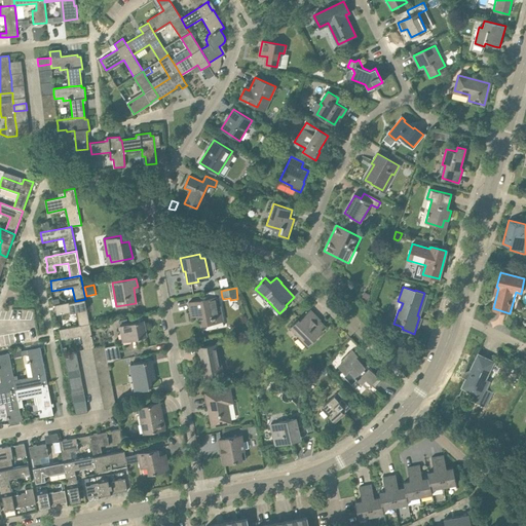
[(218,307),(216,298),(215,292),(203,294),(204,299),(189,302),(191,316),(199,315),(201,326),(224,322),(221,307),(218,307)]
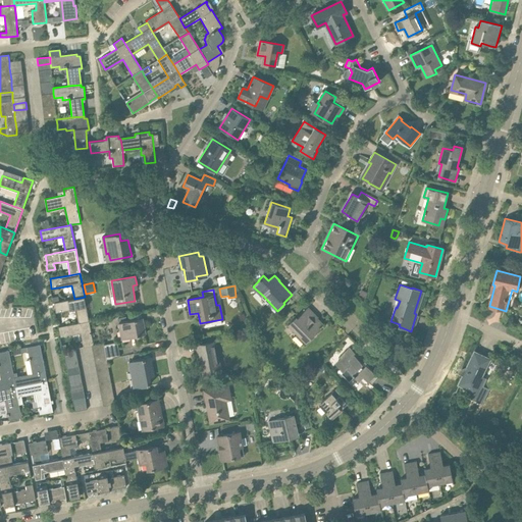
[(85,297),(74,299),(59,302),(54,303),(56,313),(76,309),(79,323),(89,321),(85,297)]
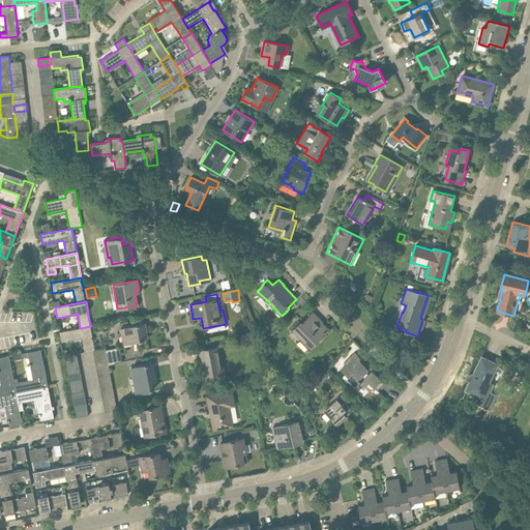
[(320,324),(317,320),(318,319),(312,314),(300,325),(298,324),(293,329),(311,347),(324,333),(323,332),(326,328),(321,323),(320,324)]
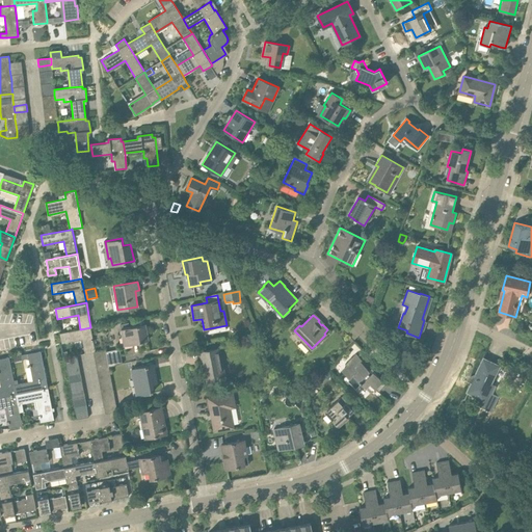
[(124,345),(149,340),(145,323),(121,328),(124,345)]
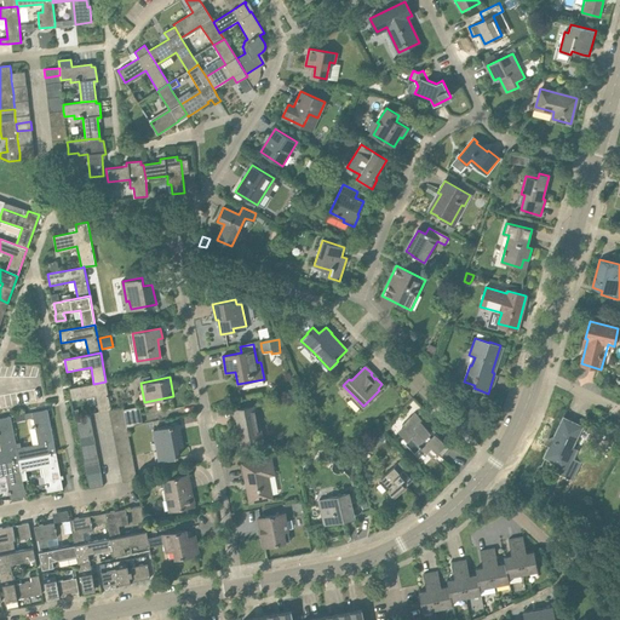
[(99,412),(109,411),(112,409),(105,382),(93,384),(70,388),(73,400),(96,395),(99,412)]
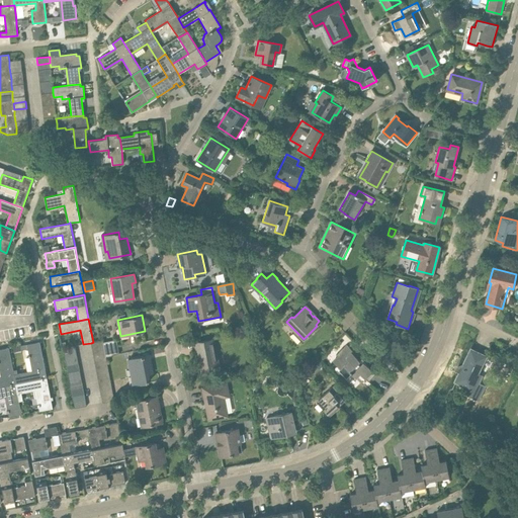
[(391,335),(387,339),(393,344),(396,340),(391,335)]
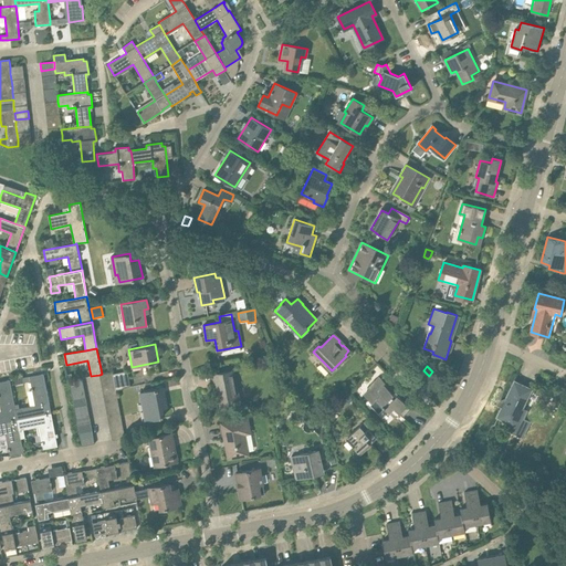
[(127,370),(113,374),(114,378),(115,386),(116,390),(130,387),(127,370)]
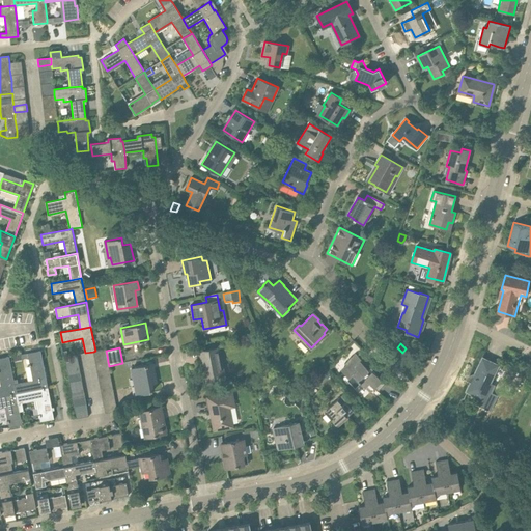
[(225,379),(219,347),(201,351),(203,365),(202,366),(203,372),(205,372),(206,381),(214,380),(214,381),(225,379)]
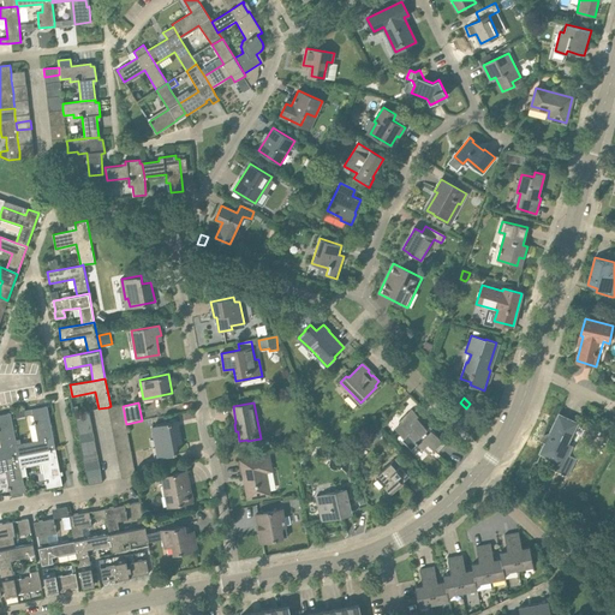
[(111,406),(108,407),(109,415),(124,411),(123,406),(121,405),(111,406)]
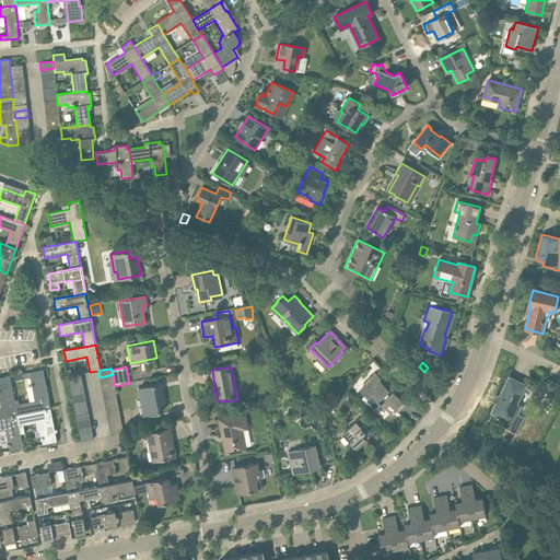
[(15,405),(18,416),(50,409),(43,370),(23,373),(23,378),(30,377),(33,394),(36,393),(38,400),(20,404),(15,405)]
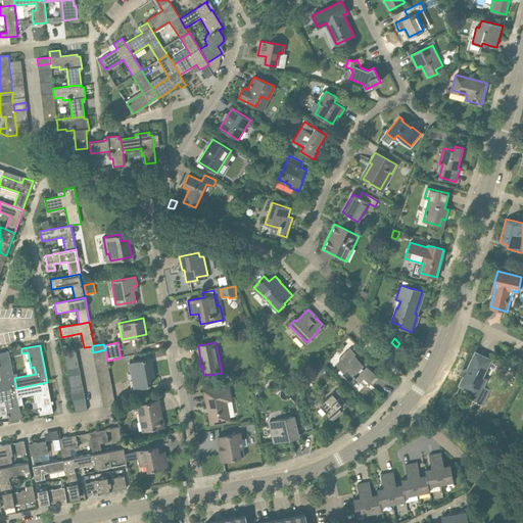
[(358,359),(355,355),(357,354),(350,348),(343,355),(344,357),(336,366),(343,373),(341,374),(349,382),(354,377),(360,381),(364,377),(372,385),(379,378),(369,368),(370,367),(361,358),(360,358),(359,358),(358,359)]
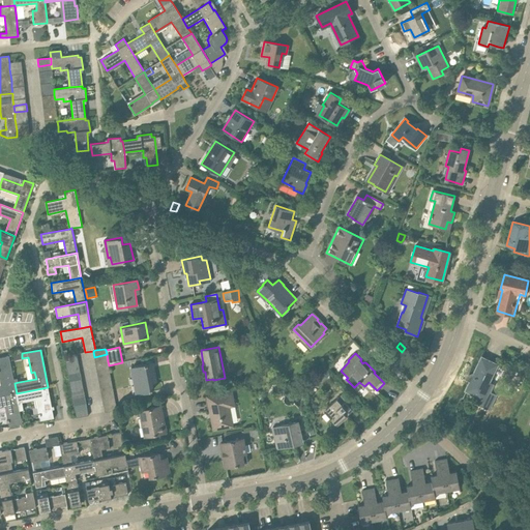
[(65,362),(78,360),(77,354),(68,355),(64,356),(65,362)]
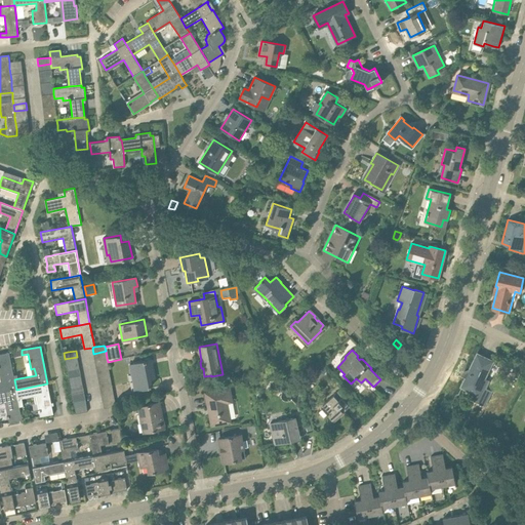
[(106,351),(93,354),(94,360),(107,358),(106,351)]
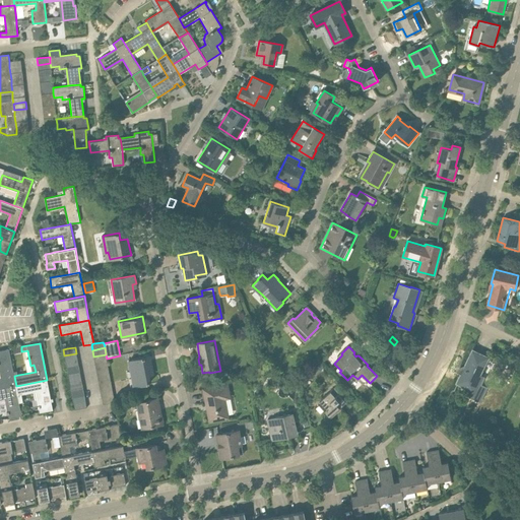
[(4,378),(0,378),(0,388),(16,386),(14,376),(12,369),(9,349),(0,350),(0,371),(3,371),(4,378)]
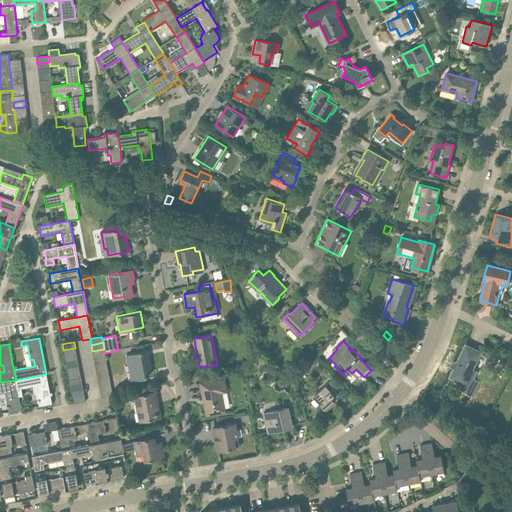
[(469,395),(475,382),(470,374),(481,352),(465,344),(457,359),(458,362),(455,363),(454,366),(454,369),(450,378),(458,382),(461,392),(469,395)]
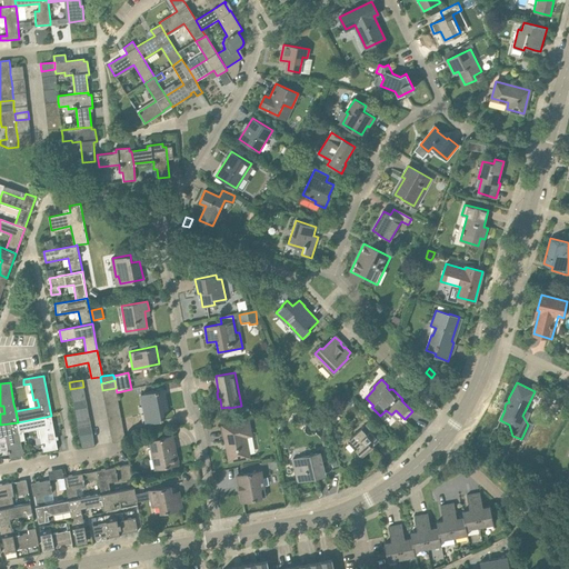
[(83,387),(70,389),(72,396),(85,393),(83,387)]
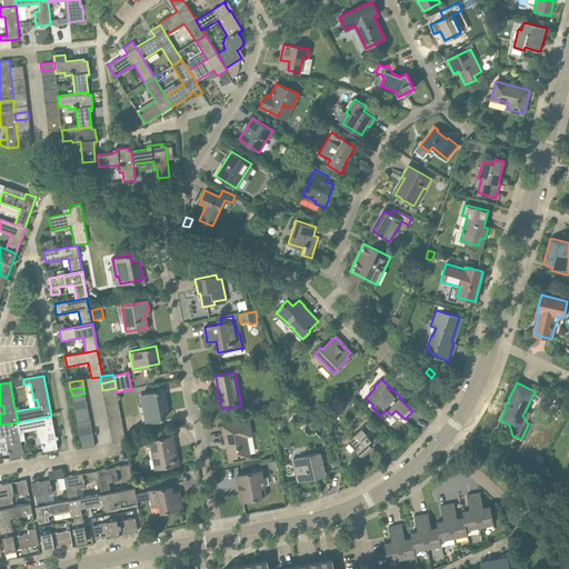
[(116,388),(102,390),(103,397),(117,395),(117,392),(116,388)]
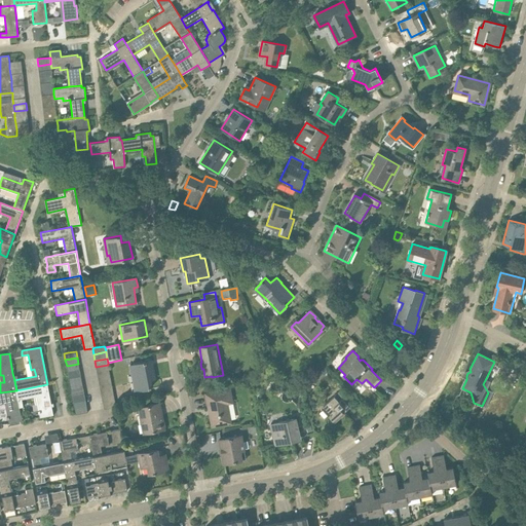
[(148,366),(147,361),(127,364),(132,389),(135,388),(135,390),(151,387),(150,379),(155,378),(152,365),(148,366)]
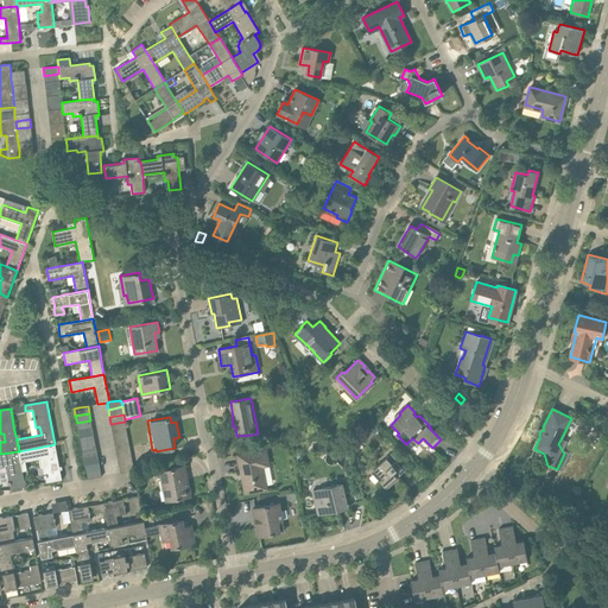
[(90,420),(77,423),(78,430),(93,428),(90,420)]
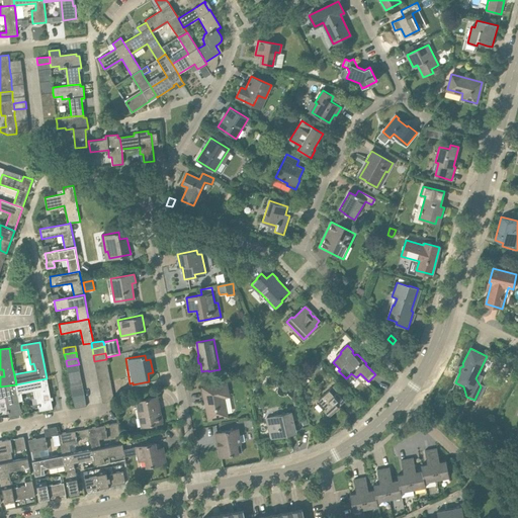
[(106,359),(94,361),(95,367),(107,365),(106,359)]
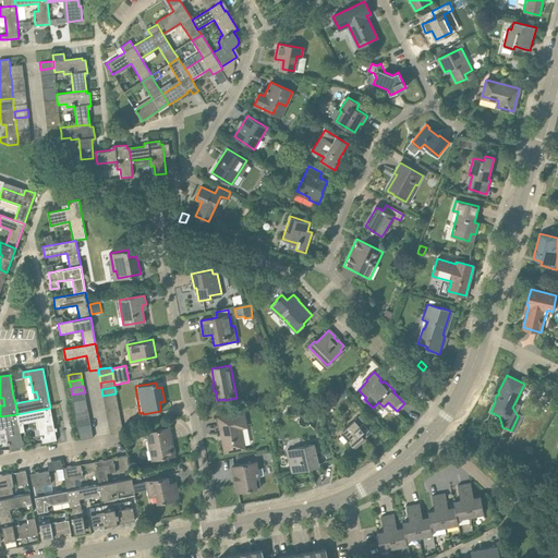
[(85,392),(72,395),(73,401),(86,399),(85,392)]
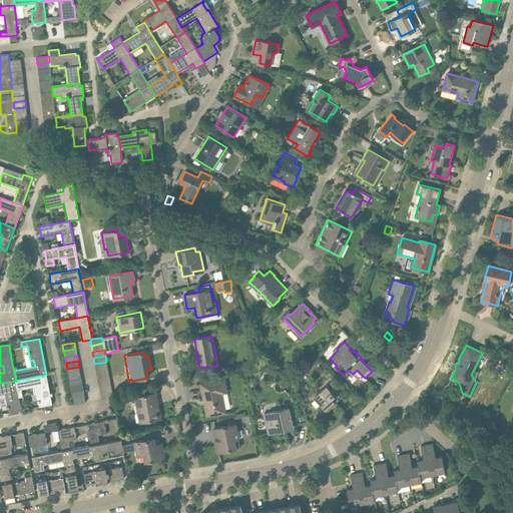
[(106,362),(94,364),(95,370),(107,367),(106,362)]
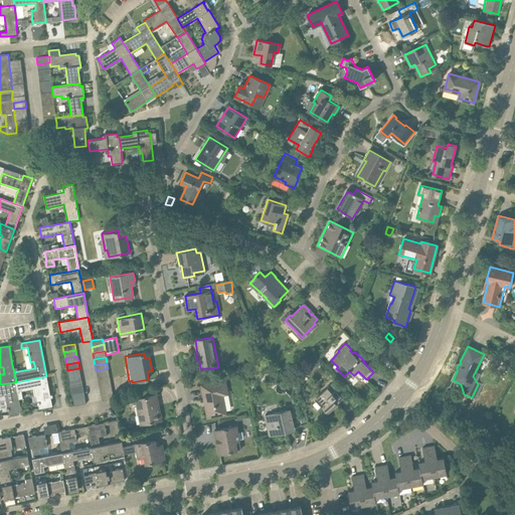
[(79,368),(67,370),(68,376),(80,374),(79,368)]
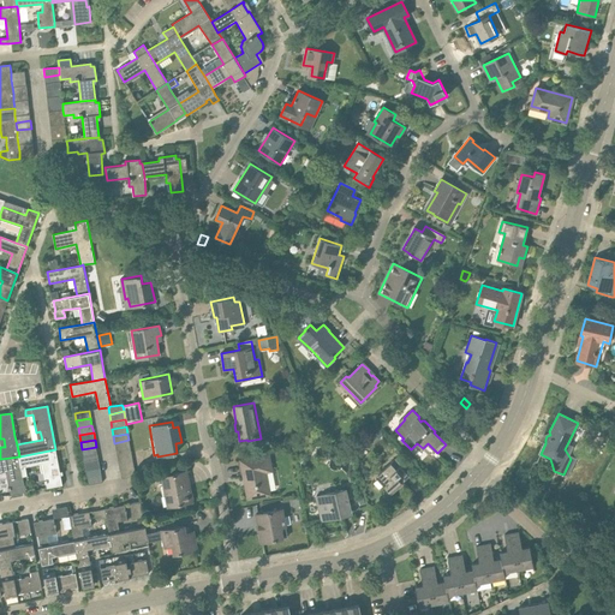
[(129,440),(114,443),(117,451),(130,447),(129,440)]
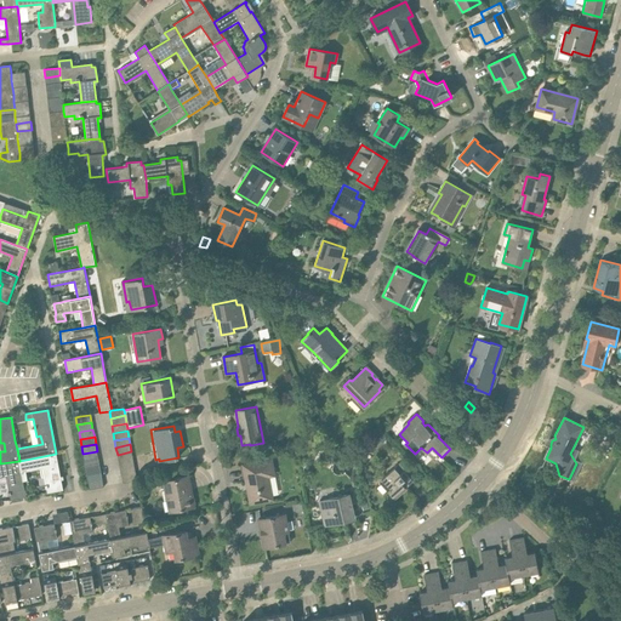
[(97,451),(83,454),(84,461),(98,459),(97,451)]
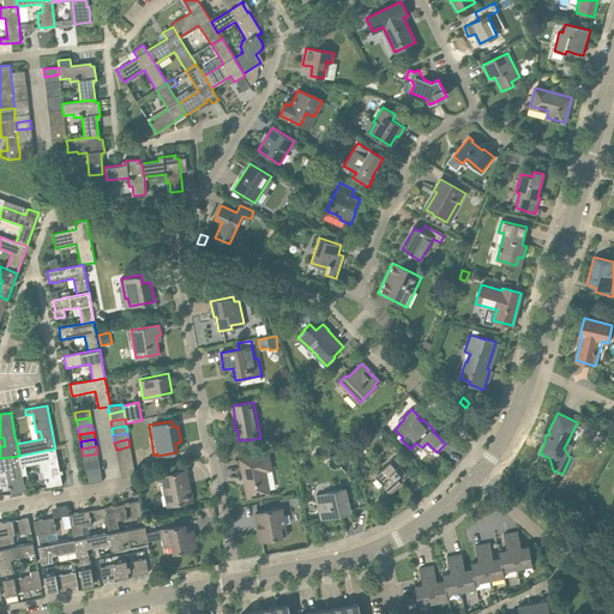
[(130,446),(116,450),(118,457),(132,455),(130,446)]
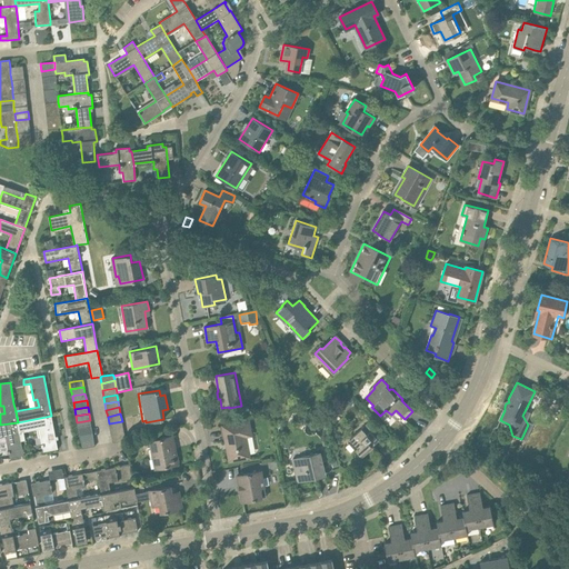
[(51,416),(18,422),(21,440),(26,440),(23,431),(37,429),(38,438),(41,437),(43,451),(58,449),(51,416)]
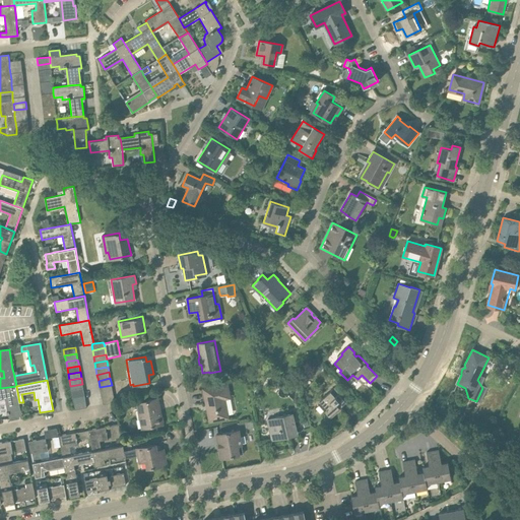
[(82,384),(70,386),(71,392),(83,390),(82,384)]
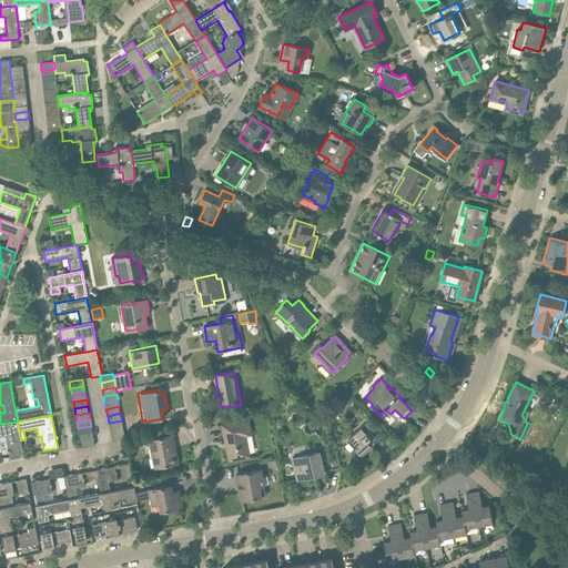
[(229,459),(249,456),(244,436),(251,435),(247,419),(222,425),(229,459)]
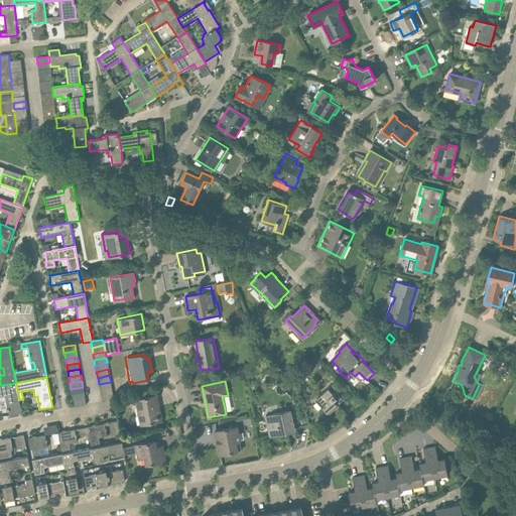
[(111,382),(99,384),(100,390),(112,388),(111,382)]
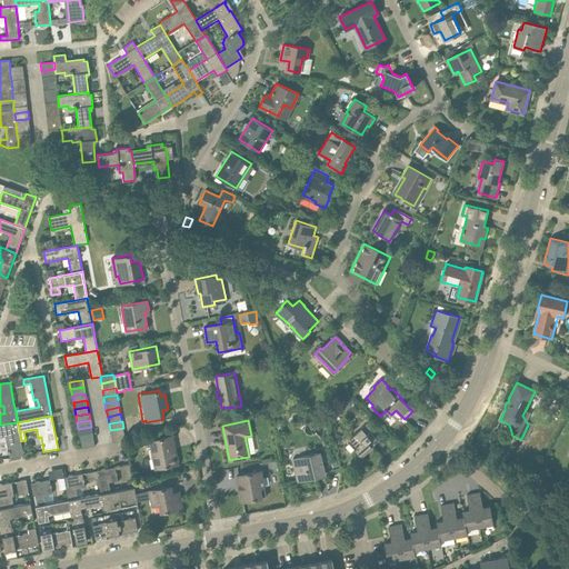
[(18,422),(0,425),(0,436),(6,435),(9,435),(10,442),(7,442),(10,458),(23,455),(21,440),(18,422)]
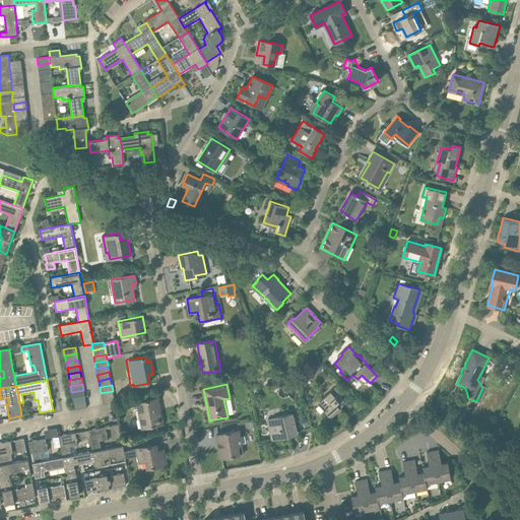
[(331,418),(340,409),(340,408),(346,403),(338,394),(341,391),(336,386),(320,401),(326,408),(324,410),(331,418)]
